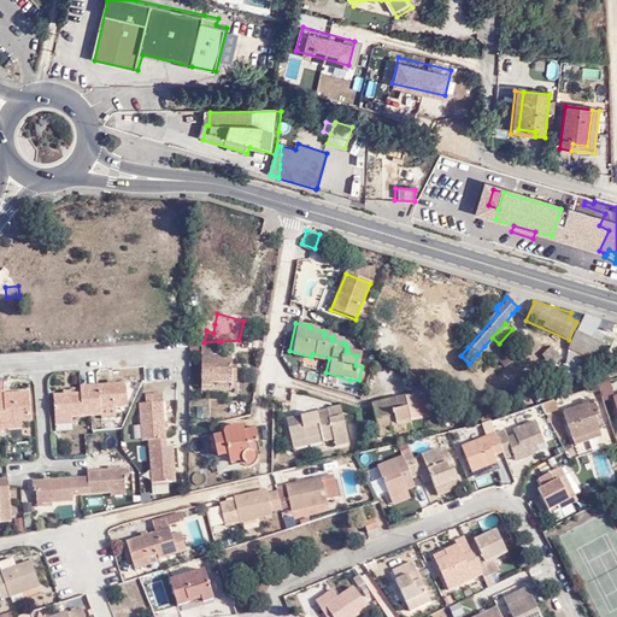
[(570,350),(604,368),(612,351),(577,333),(570,350)]
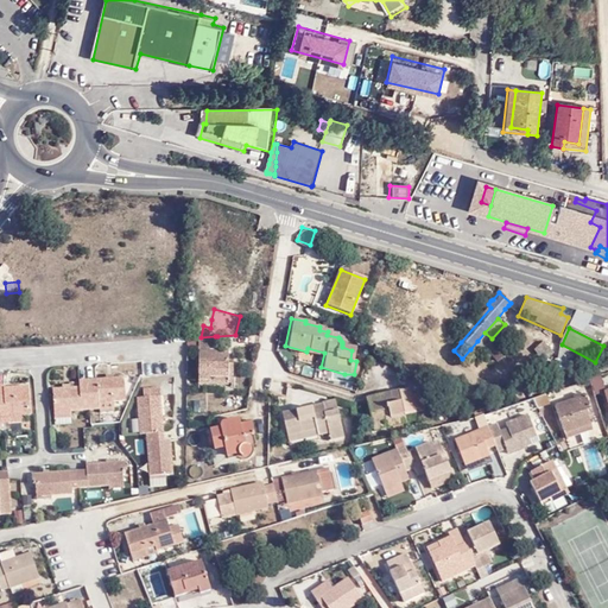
[(492,339),(485,333),(477,341),(504,362),(510,354),(493,339),(492,339)]
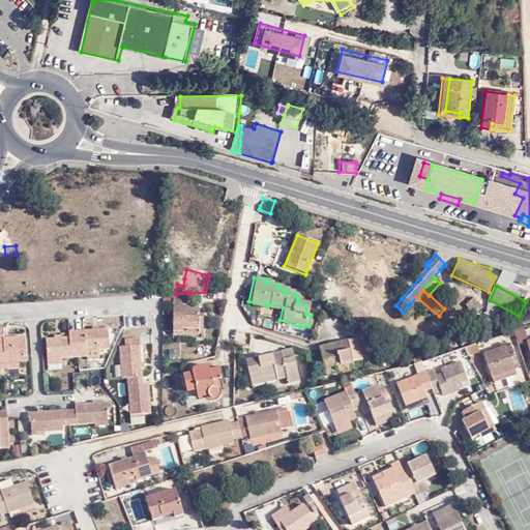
[(189,305),(189,293),(187,293),(175,294),(173,294),(173,331),(181,331),(182,329),(202,329),(203,318),(199,318),(199,305),(189,305)]
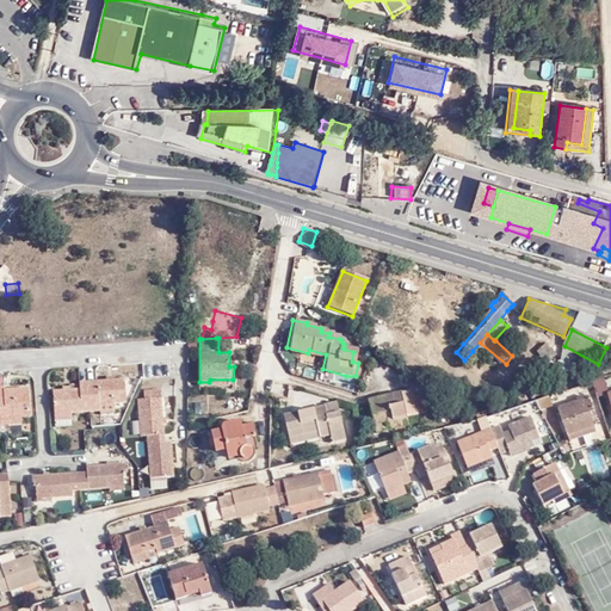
[(547,344),(537,352),(548,364),(557,356),(547,344)]
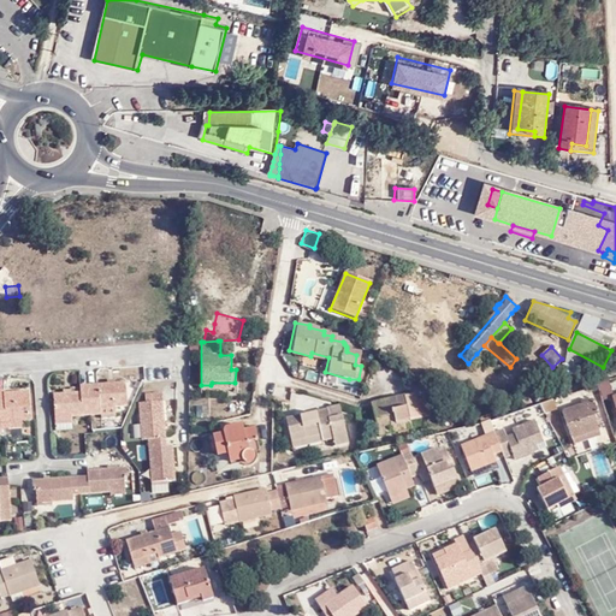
[(610,380),(598,385),(604,401),(612,398),(615,397),(610,380)]
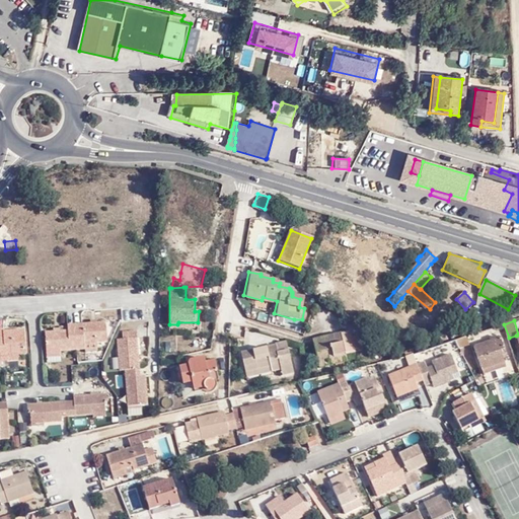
[(49,363),(63,362),(63,352),(85,351),(85,349),(99,348),(99,344),(109,343),(108,322),(70,325),(70,331),(47,332),(49,353),(49,363)]
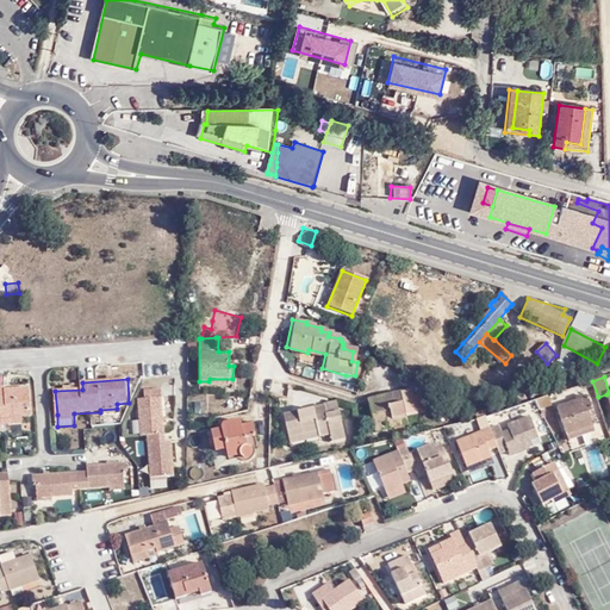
[(0,424),(23,424),(23,417),(32,416),(31,391),(4,392),(4,388),(0,388),(0,424)]
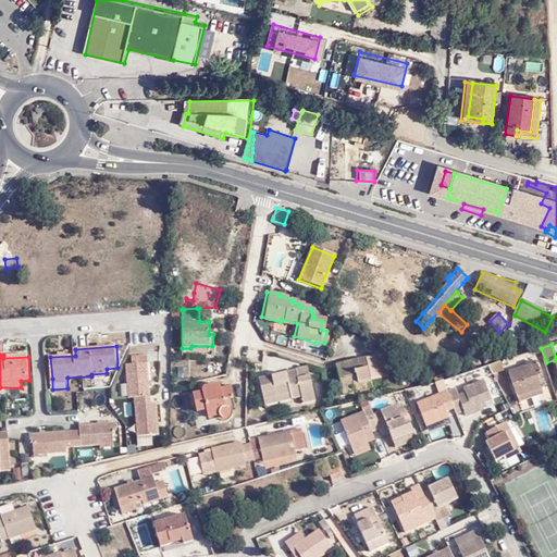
[(133,400),(136,437),(151,436),(156,436),(153,406),(148,406),(145,358),(127,359),(127,368),(124,368),(124,380),(127,380),(128,400),(133,400)]
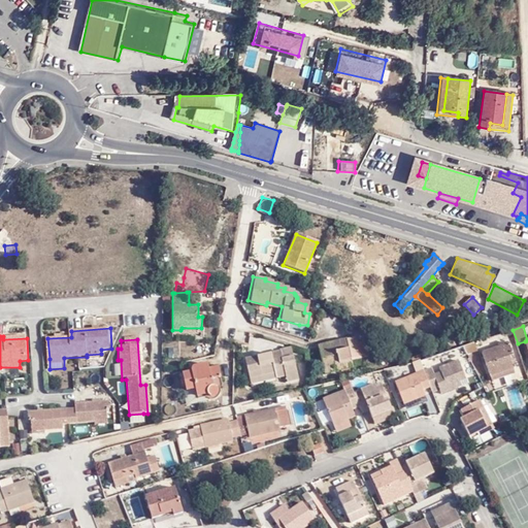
[(350,363),(360,360),(357,345),(355,339),(320,348),(326,374),(333,372),(332,367),(350,363)]
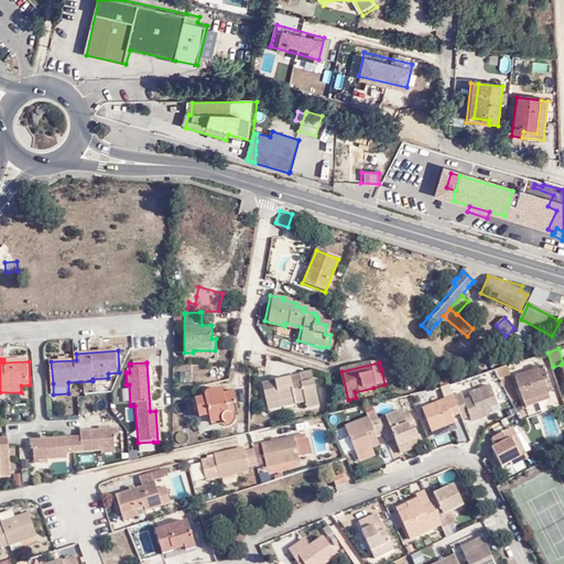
[(496,370),(500,379),(511,376),(509,366),(508,366),(496,370)]
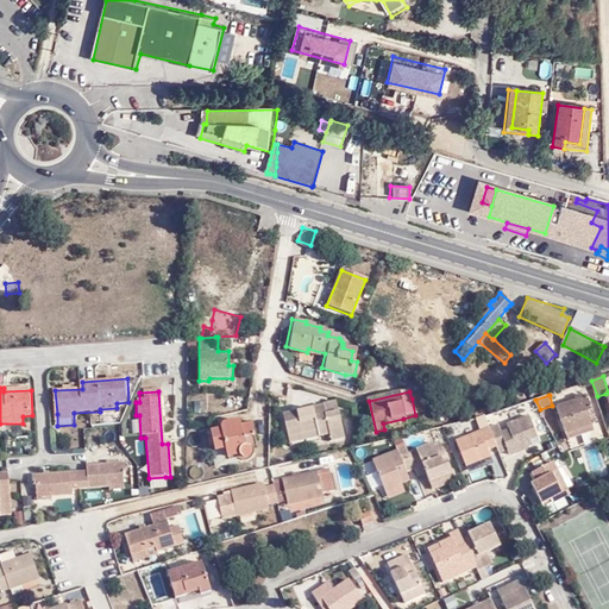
[(420,396),(412,399),(415,415),(425,413),(420,396)]
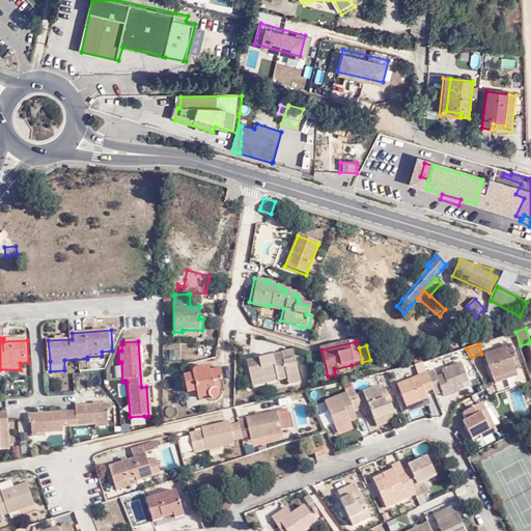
[(508,347),(502,351),(484,356),(492,376),(499,373),(500,376),(515,371),(513,364),(518,362),(512,346),(508,347)]
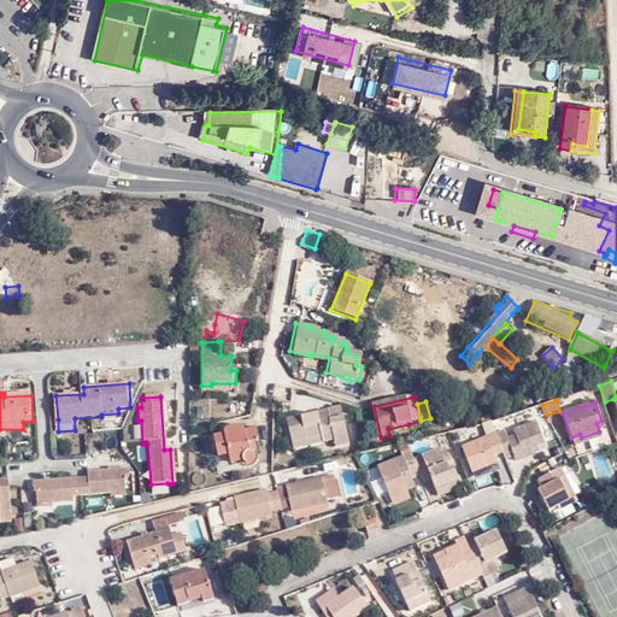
[(318,439),(321,445),(330,442),(333,450),(344,447),(338,421),(327,422),(324,413),(285,423),(289,445),(318,439)]
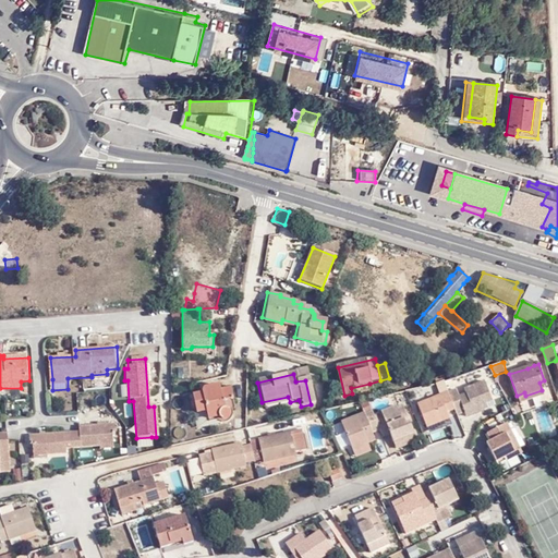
[(456,407),(459,414),(465,411),(468,415),(484,409),(483,405),(493,401),(486,381),(465,389),(466,393),(460,396),(457,388),(449,391),(456,407)]
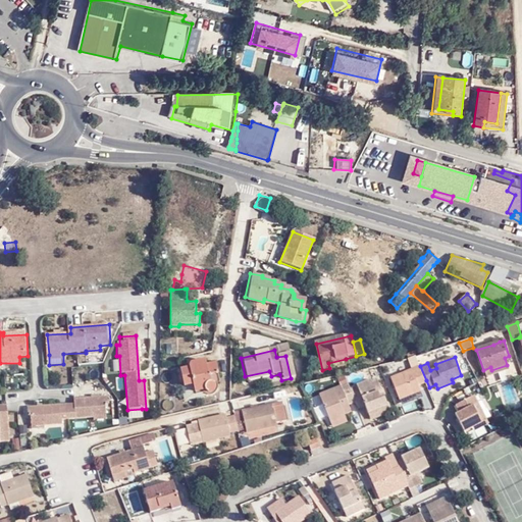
[(348,364),(346,359),(328,363),(329,368),(348,364)]
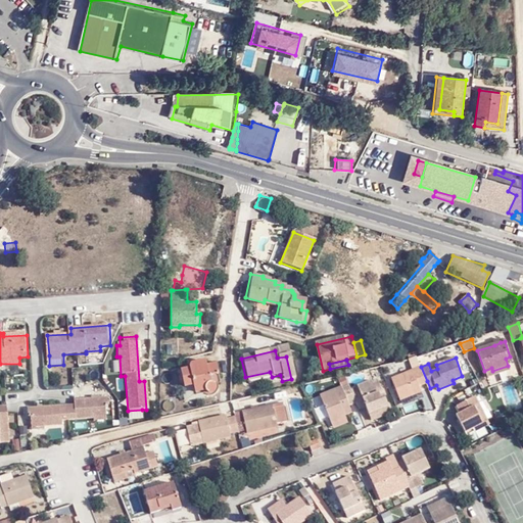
[(208,384),(207,383),(203,368),(201,362),(188,365),(187,368),(187,371),(191,388),(193,394),(204,391),(205,393),(206,393),(207,394),(209,394),(210,395),(212,394),(214,393),(215,391),(215,390),(215,389),(215,388),(215,387),(214,386),(214,385),(212,385),(211,385),(211,384),(209,384),(208,384)]
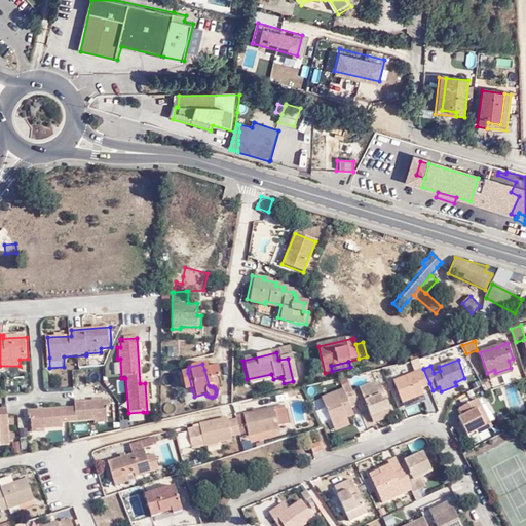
[(204,370),(209,385),(218,382),(215,367),(204,370)]
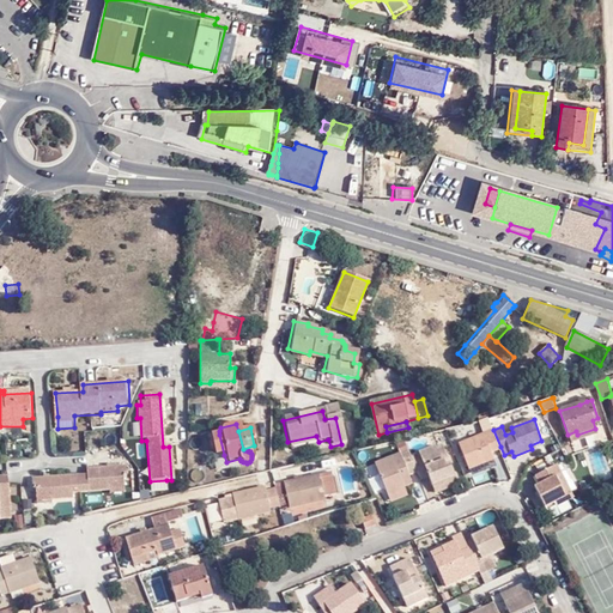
[(598,436),(595,429),(577,435),(576,431),(568,435),(571,445),(598,436)]
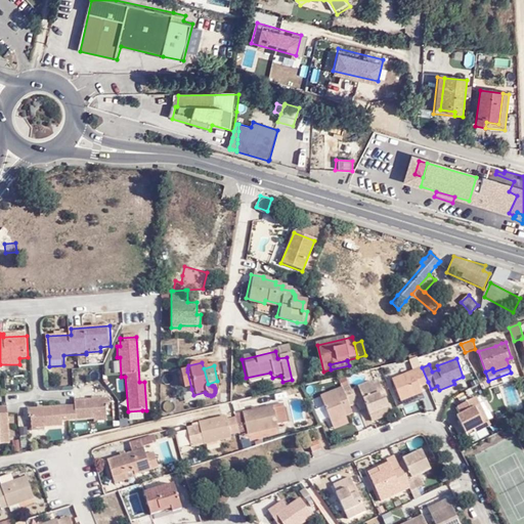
[(421,385),(428,382),(422,367),(394,378),(401,400),(408,397),(423,391),(421,385)]
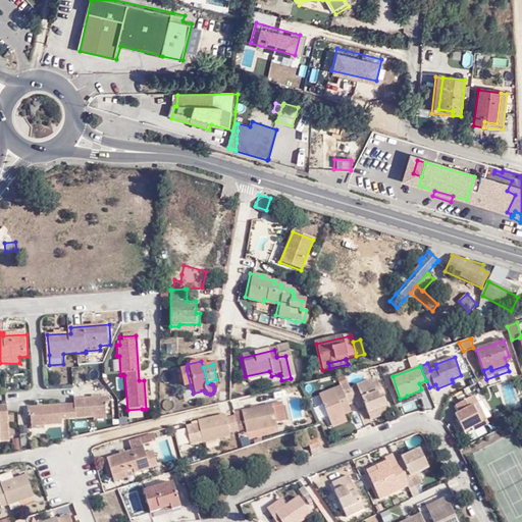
[(181,388),(191,387),(187,370),(177,372),(181,388)]
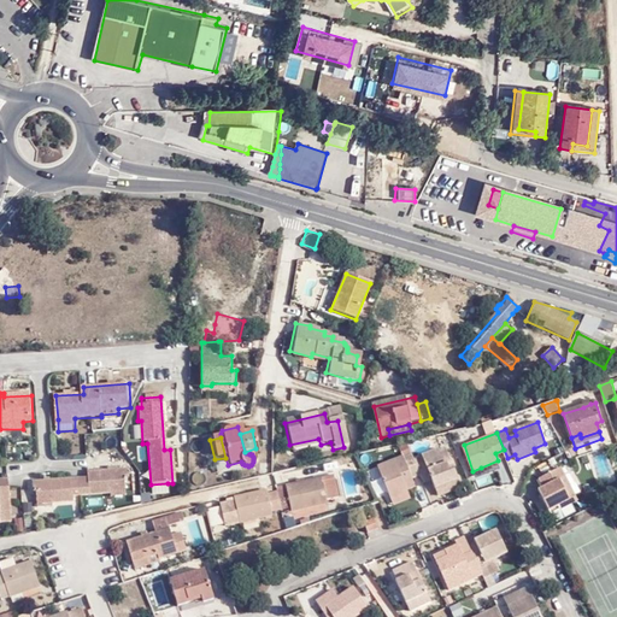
[(292,451),(321,445),(318,439),(289,445),(292,451)]
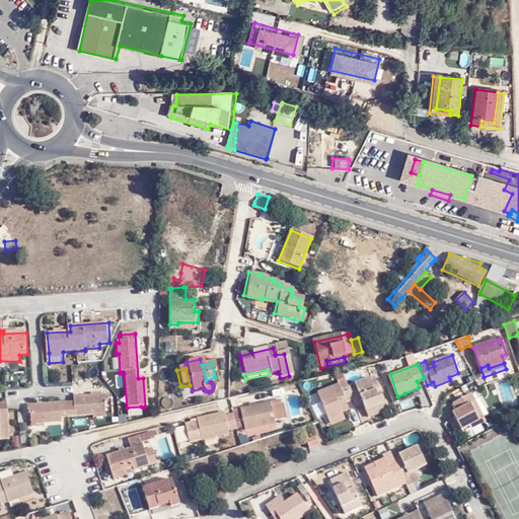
[(366,403),(369,412),(387,403),(378,379),(373,380),(371,376),(357,382),(360,389),(353,391),(357,399),(359,405),(366,403)]
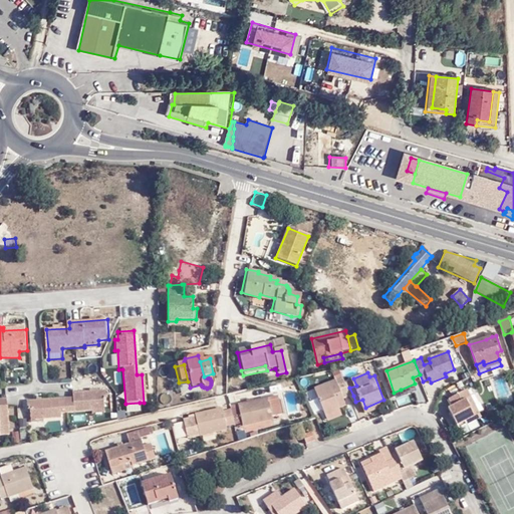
[(316,389),(327,416),(337,412),(337,410),(340,409),(347,405),(344,399),(353,396),(349,388),(345,377),(338,380),(337,379),(316,389)]
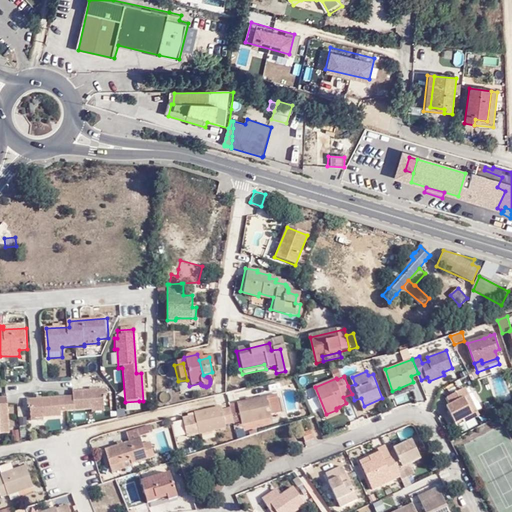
[(413,382),(399,388),(402,395),(416,389),(413,382)]
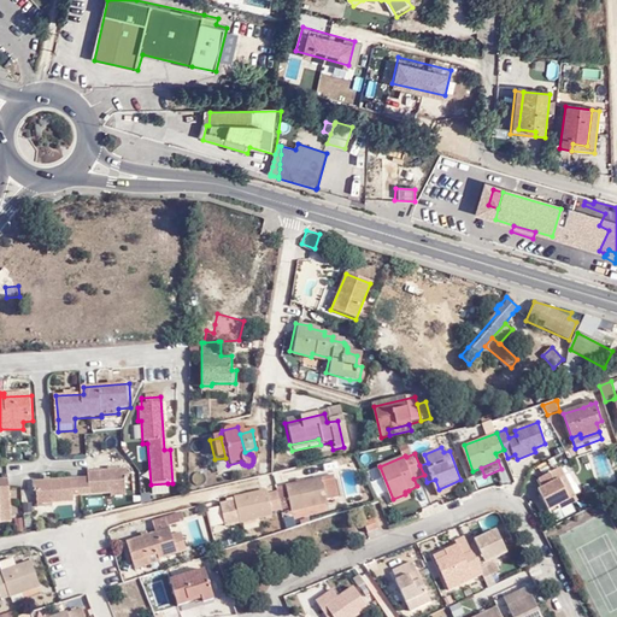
[(39,494),(40,506),(128,491),(125,474),(129,472),(128,462),(86,469),(87,475),(33,485),(35,495),(39,494)]
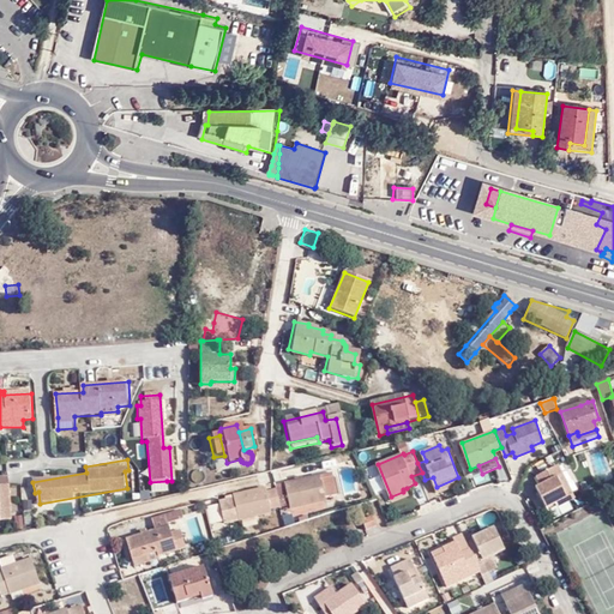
[(319,467),(321,476),(321,477),(327,499),(339,495),(331,463),(319,467)]
